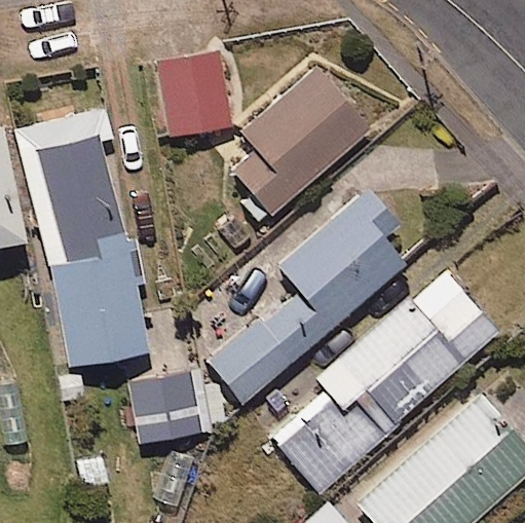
[(232,126),(221,50),(152,61),(163,137),(232,126)]
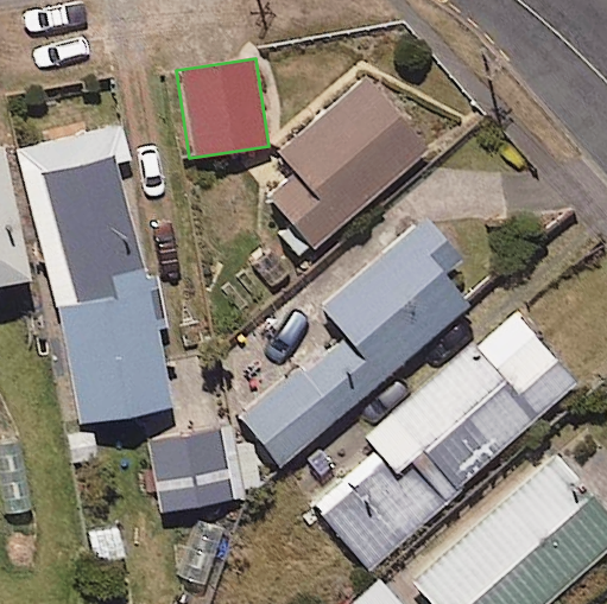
[(429,150),(370,78),(283,151),(301,172),(270,197),(313,247),(429,150)]
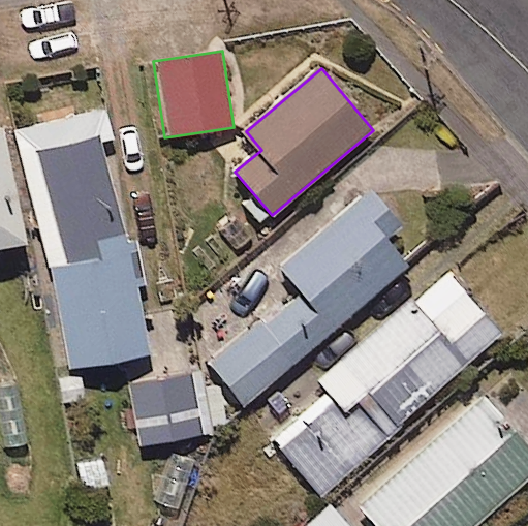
[(149,354),(100,112),(18,128),(66,372),(149,354)]
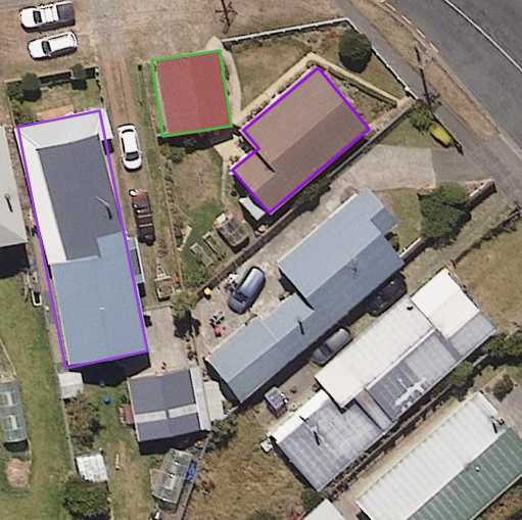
[(0,246),(22,241),(0,139),(0,246)]
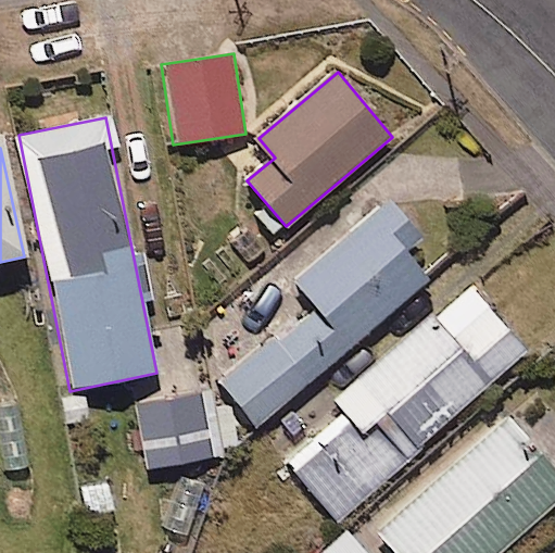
[(421,236),(390,199),(292,284),(312,305),(219,386),(256,428),(427,280),(403,252),(421,236)]
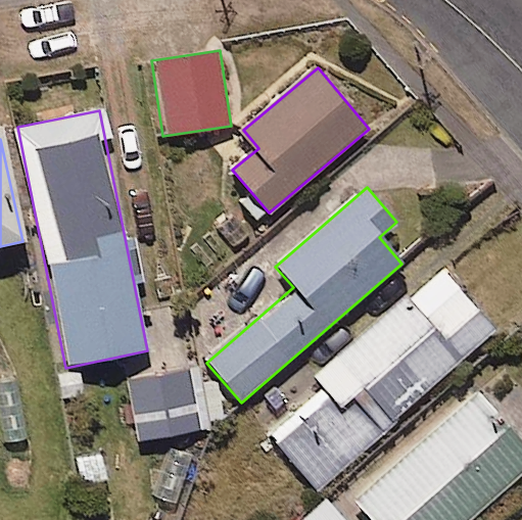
[(495,330),(436,266),(262,426),(321,489),(495,330)]
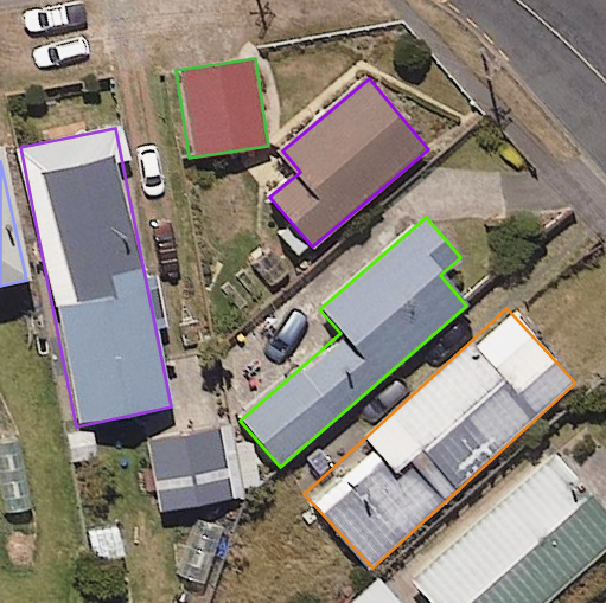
[(230,499),(218,432),(151,443),(163,511),(230,499)]
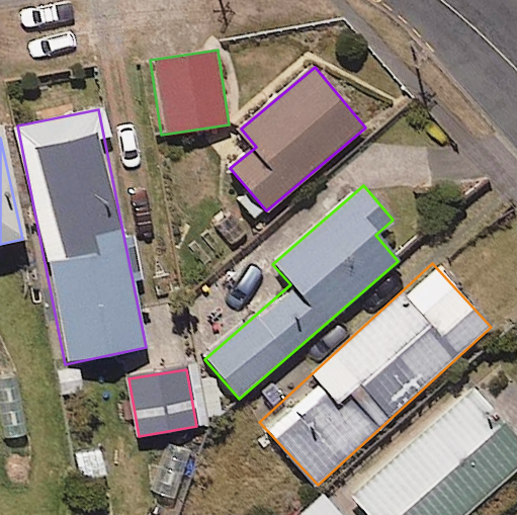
[(463,514),(516,469),(516,442),(472,391),(351,495),(368,514),(463,514)]
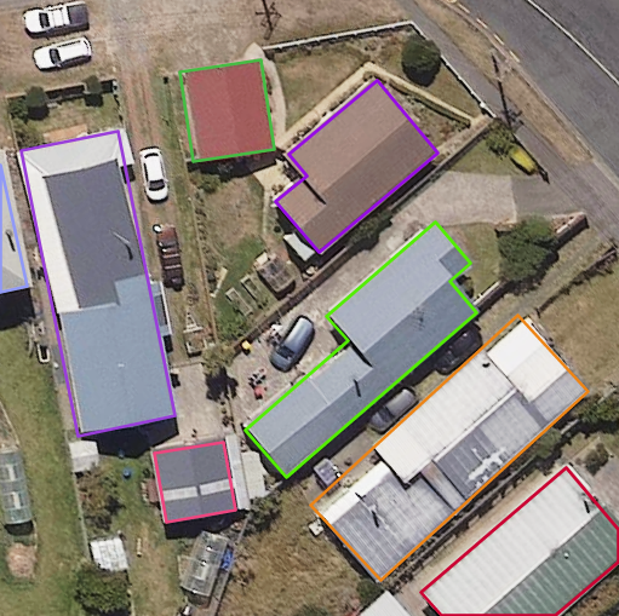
[(127,533),(90,537),(96,579),(133,574),(127,533)]
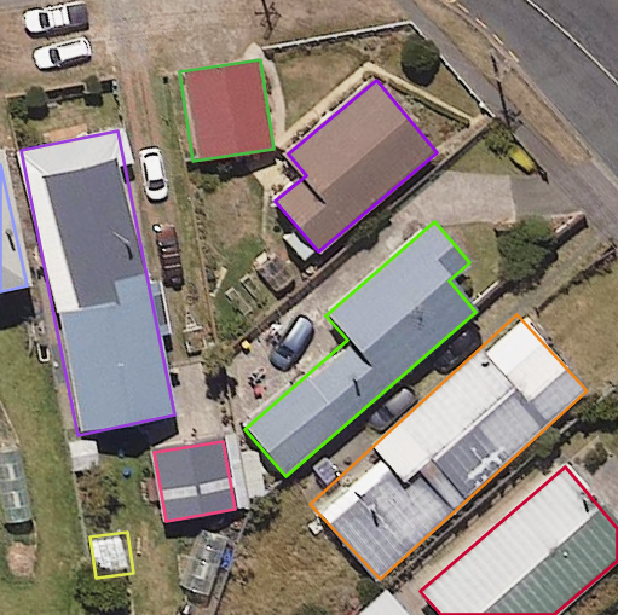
[(406,614),(386,591),(359,614),(406,614)]
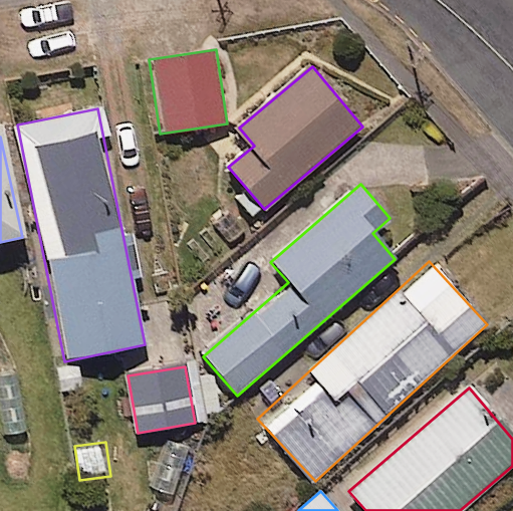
All buildings are outlined.
